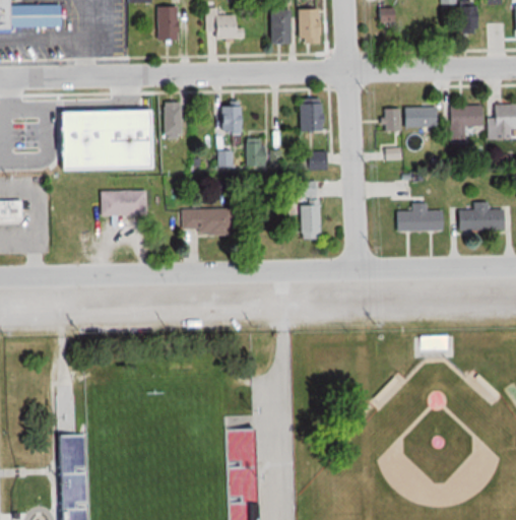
[(0,0),(0,34),(15,34),(15,26),(64,26),(64,4),(15,5),(15,0),(0,0)]
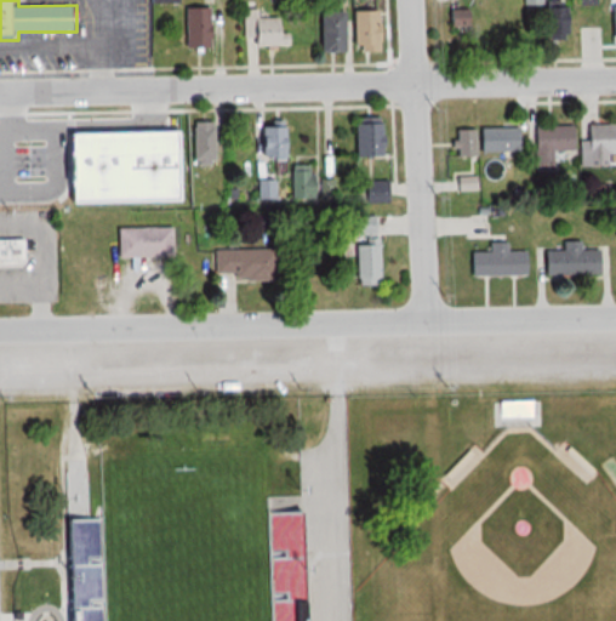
[(568,40),(568,6),(545,6),(545,40),(568,40)]
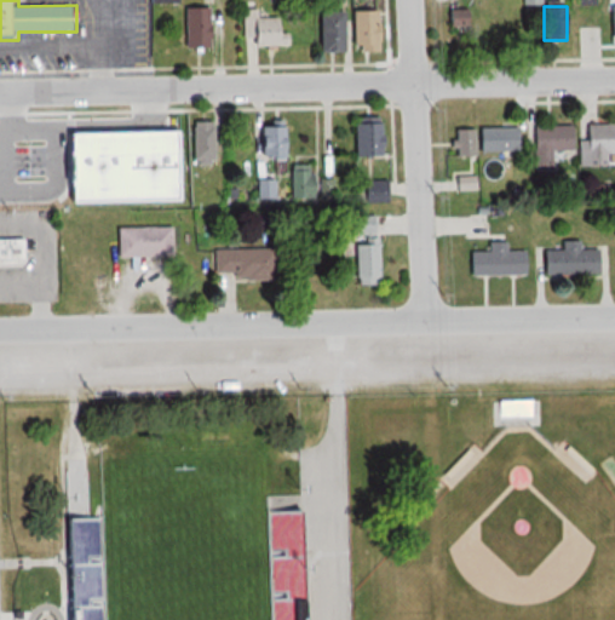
[(212,9),(187,9),(187,47),(212,47),(212,9)]
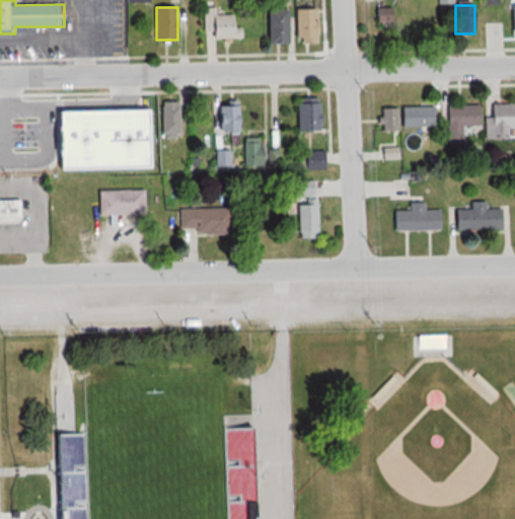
[(244,27),(236,27),(236,14),(216,14),(216,8),(208,8),(208,38),(244,38),(244,27)]
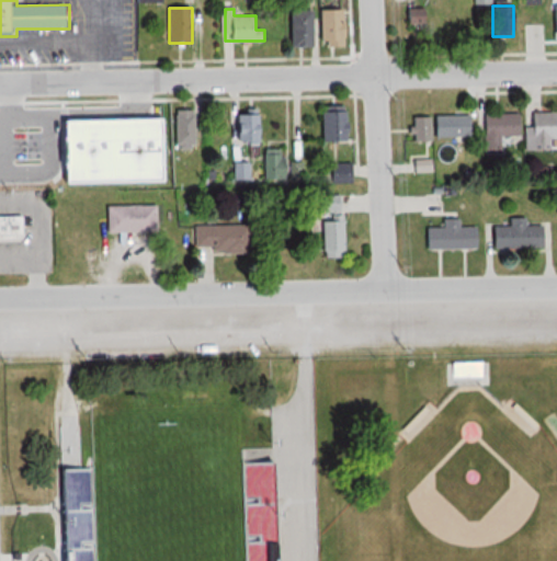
[(320,10),(320,46),(342,46),(342,10),(320,10)]
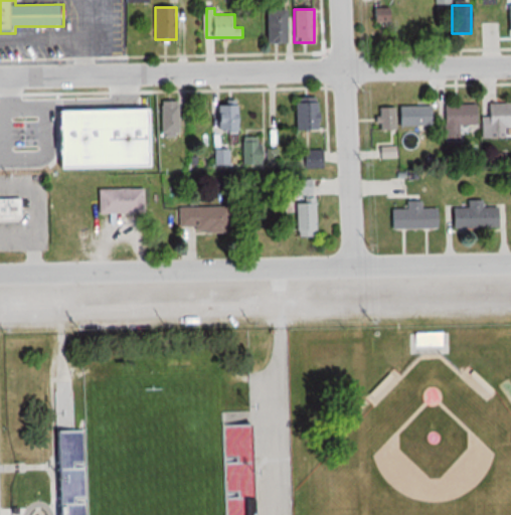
[(374,9),(374,21),(390,21),(390,9),(374,9)]
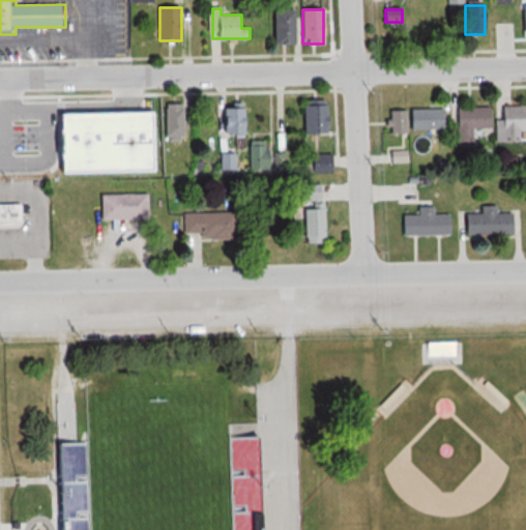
[(293,45),(293,10),(273,10),(273,45),(293,45)]
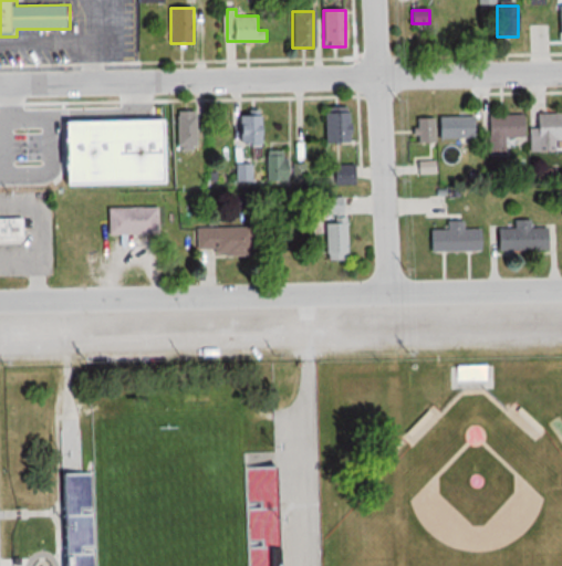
[(325,143),(350,143),(350,108),(325,108),(325,143)]
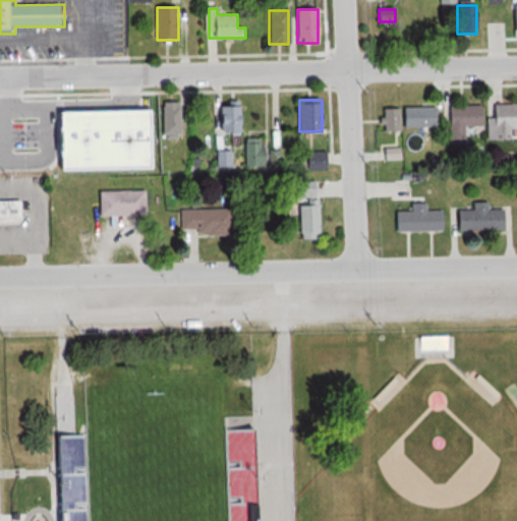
[(165,136),(187,136),(187,103),(164,103),(165,136)]
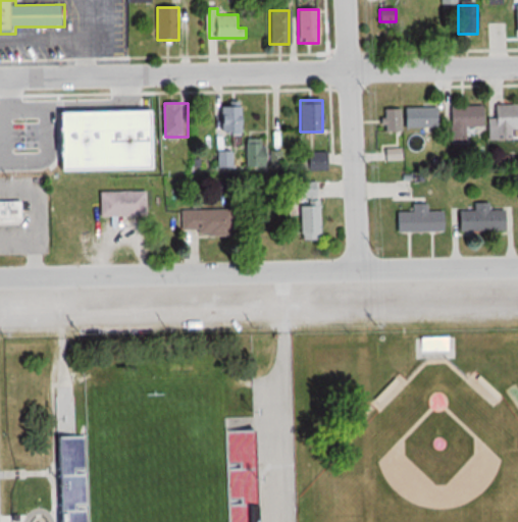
[(514,139),(514,128),(517,128),(517,104),(491,105),(493,140),(514,139)]
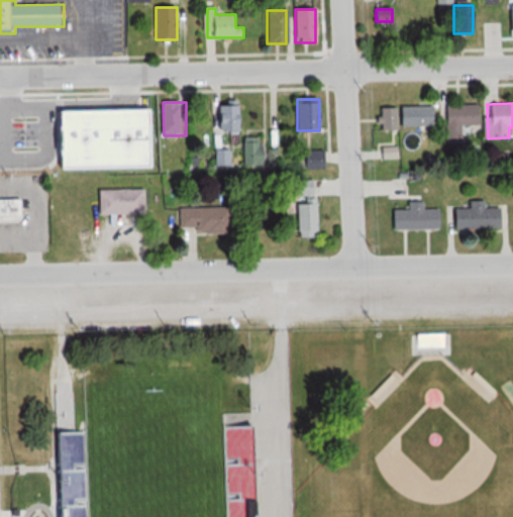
[(479,124),(479,105),(446,105),(447,140),(464,140),(464,124),(479,124)]
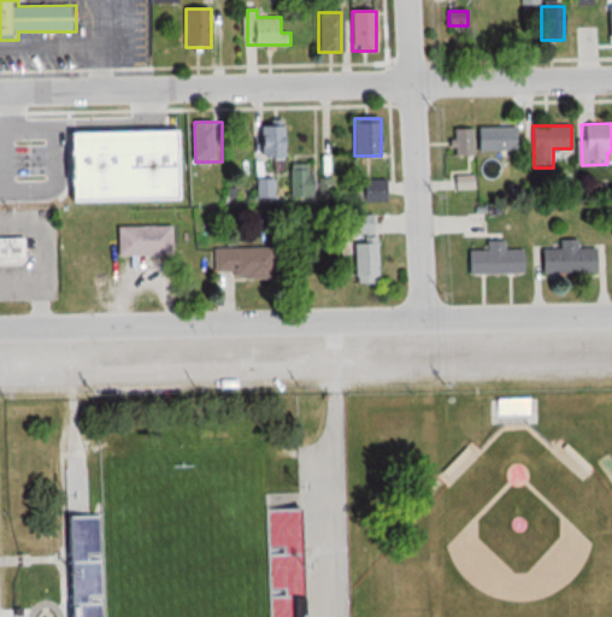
[(75,128),(77,199),(183,198),(183,127),(75,128)]
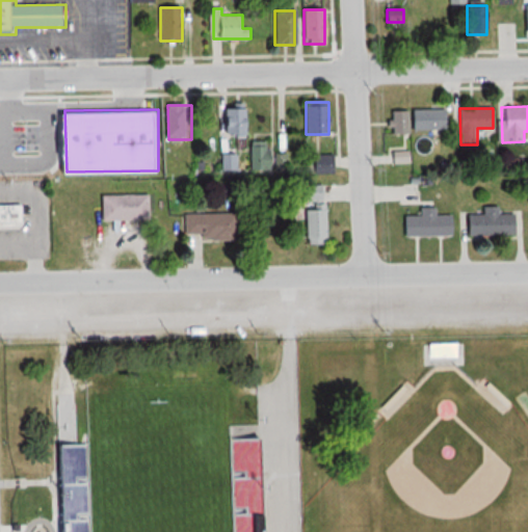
[(246,109),(227,109),(227,130),(247,129),(246,109)]
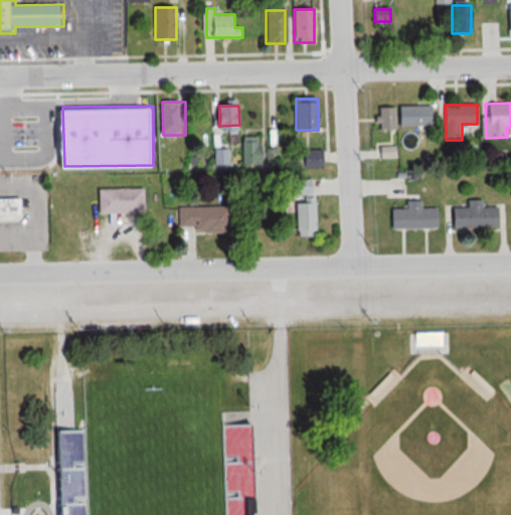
[(400,130),(431,130),(431,106),(400,106),(400,130)]
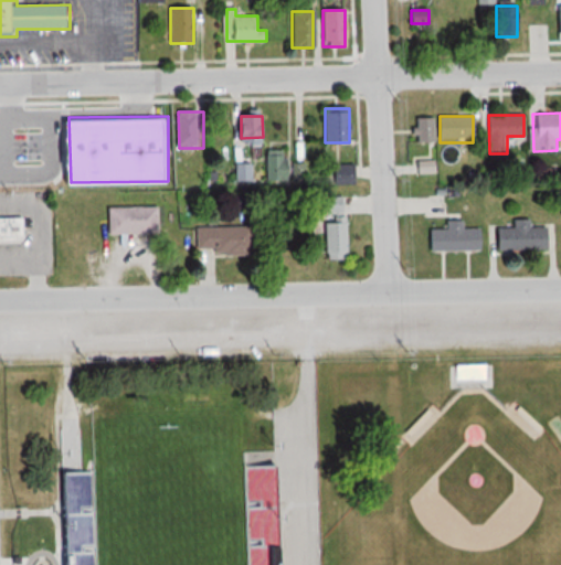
[(435,117),(419,117),(419,142),(435,142),(435,117)]
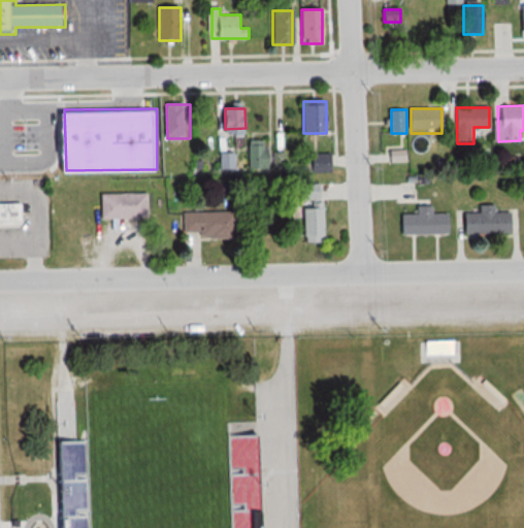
[(266,141),(251,141),(251,167),(266,167),(266,141)]
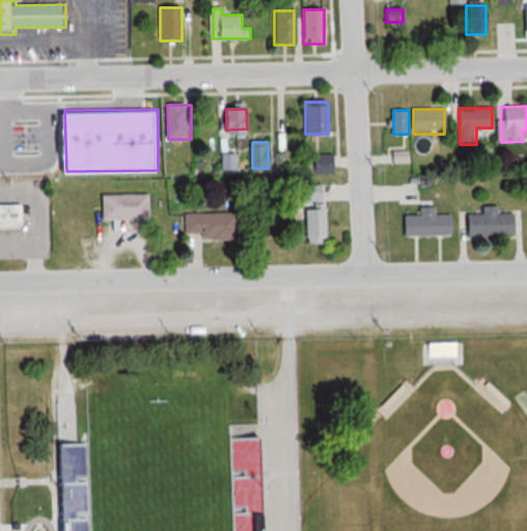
[(335,155),(313,155),(313,173),(335,173),(335,155)]
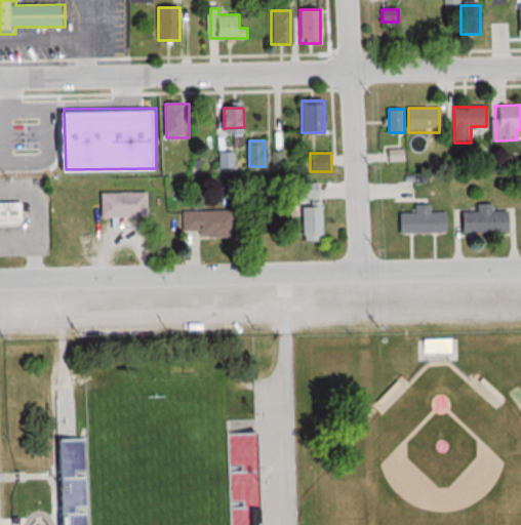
[(322,183),(303,183),(304,241),(323,241),(322,183)]
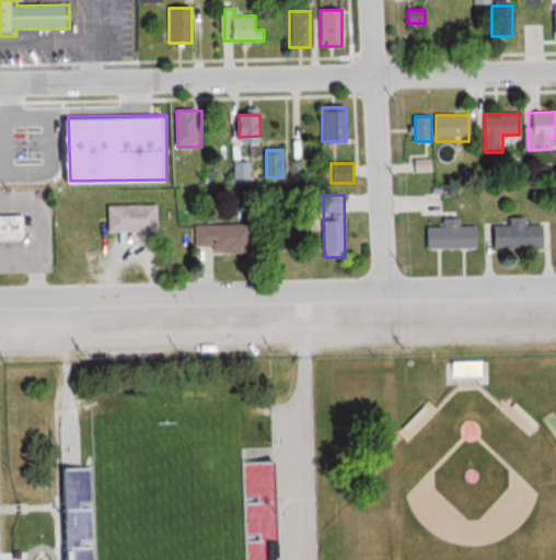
[(158,206),(108,206),(108,232),(158,232),(158,206)]
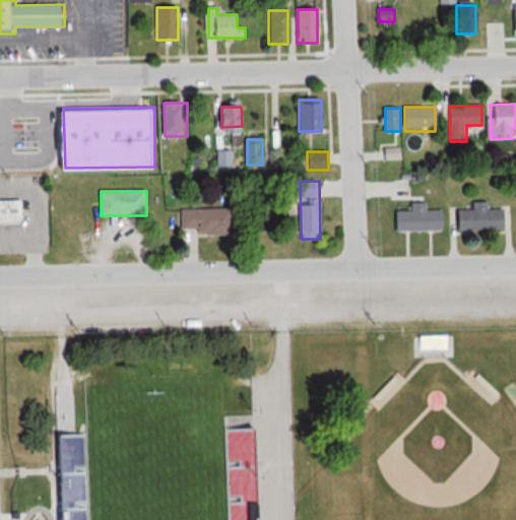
[(0,199),(0,223),(24,223),(24,199),(0,199)]
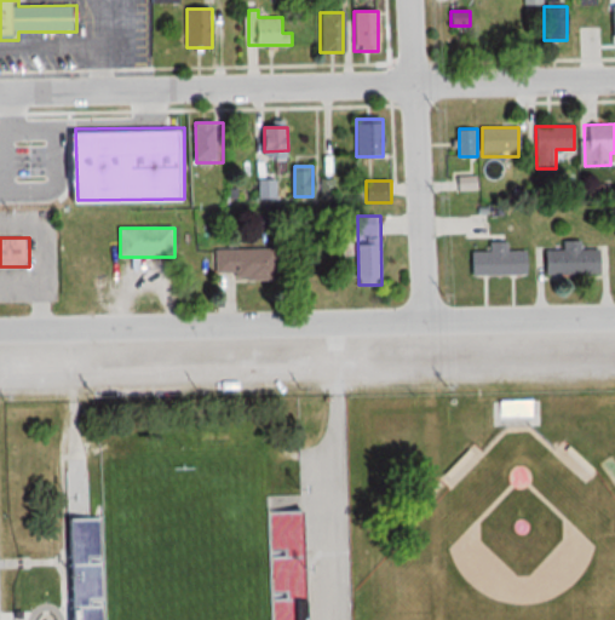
[(582,241),(565,241),(565,251),(546,251),(546,275),(599,275),(599,250),(582,250),(582,241)]
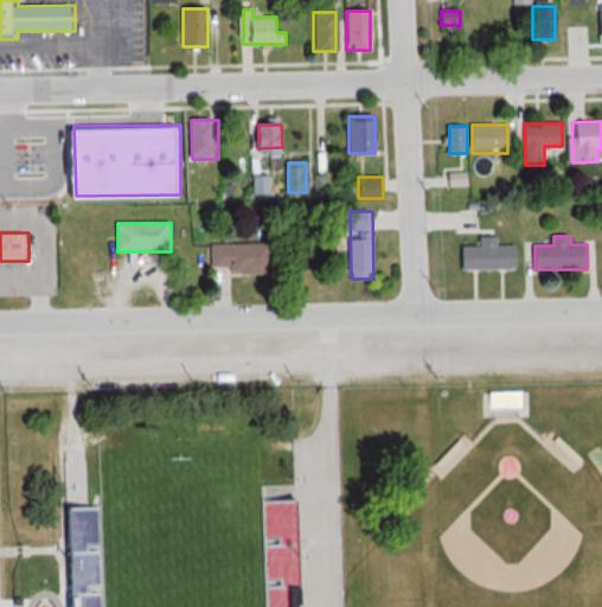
[(499,246),(499,237),(481,237),(481,248),(462,248),(462,269),(519,269),(519,246),(499,246)]
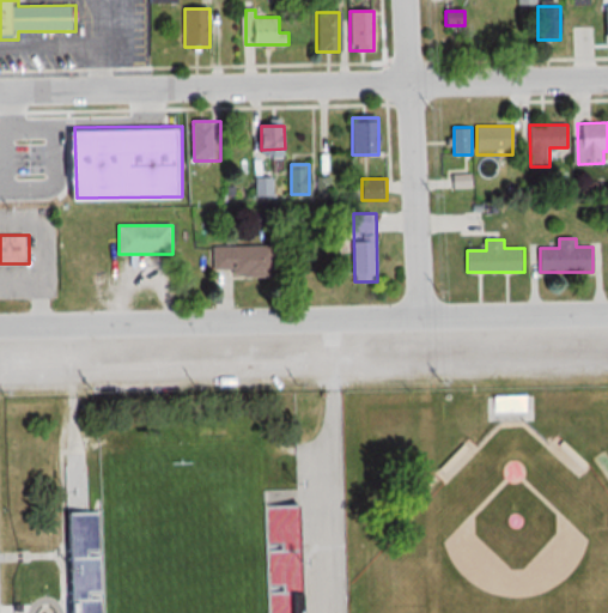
[(274,247),(214,247),(216,278),(274,277),(274,247)]
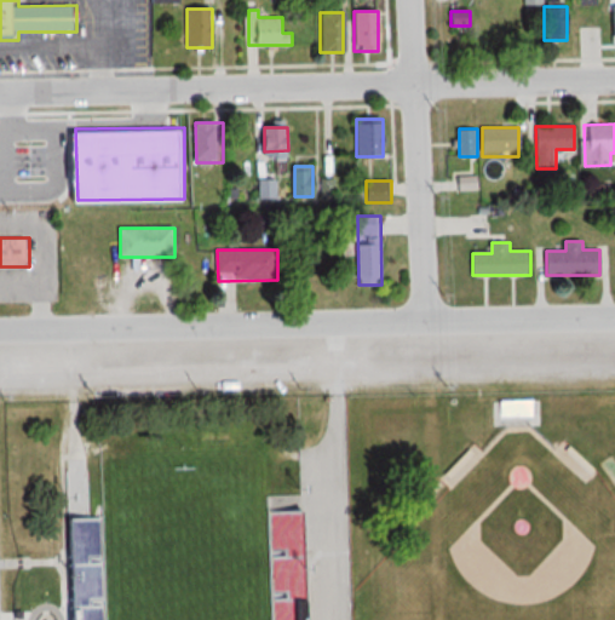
[(499,401),(499,417),(535,417),(535,401),(499,401)]
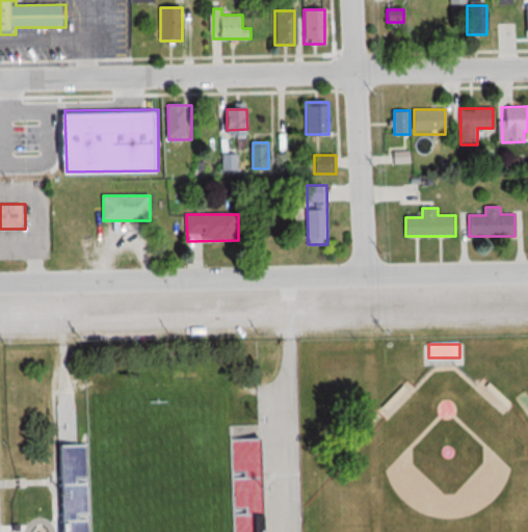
[(260,531),(259,439),(234,439),(235,531),(260,531)]
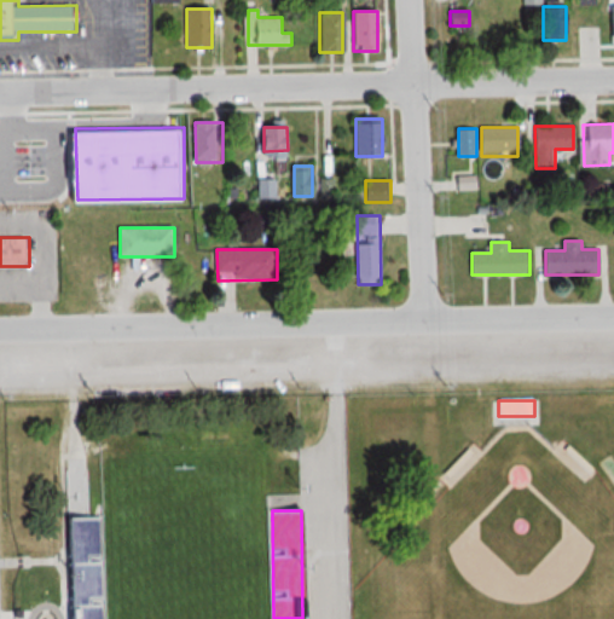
[(105,618),(104,518),(67,518),(67,609),(75,609),(74,618),(105,618)]
